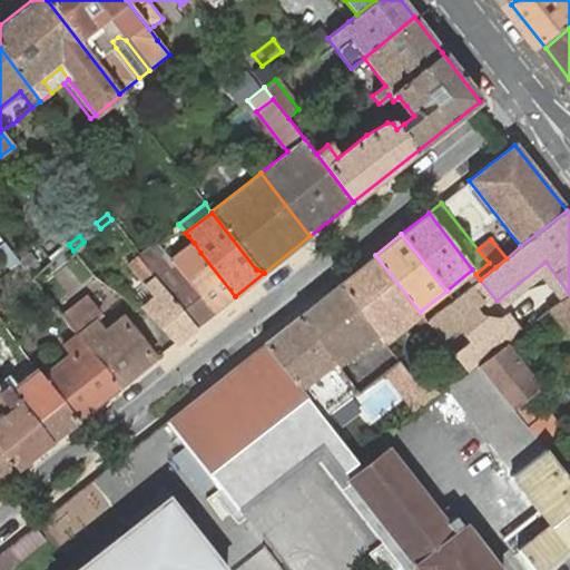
[(172,261),(179,269),(200,253),(194,243),(172,261)]
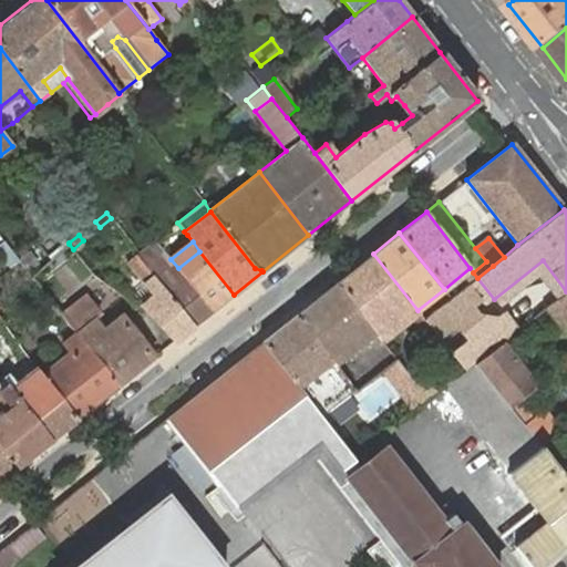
[(181,271),(213,311),(234,295),(199,251),(178,268),(181,271)]
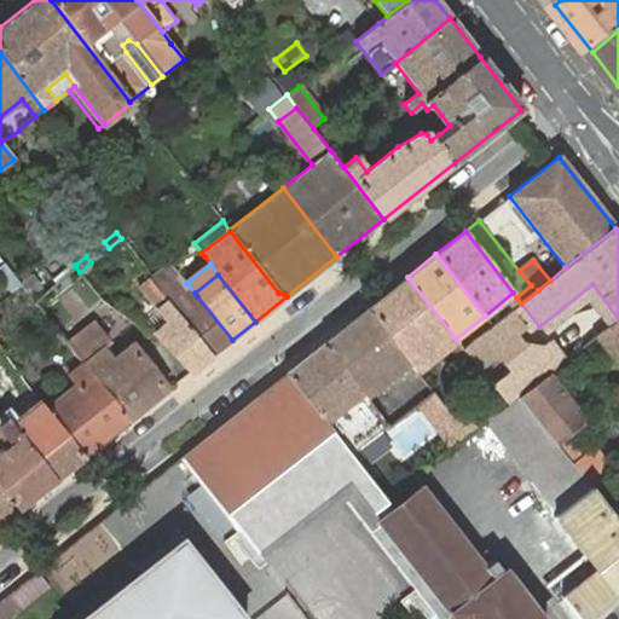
[(408,277),(368,308),(411,364),(418,372),(435,359),(439,356),(450,347),(462,363),(470,357),(464,350),(460,343),(458,341),(456,339),(408,277)]
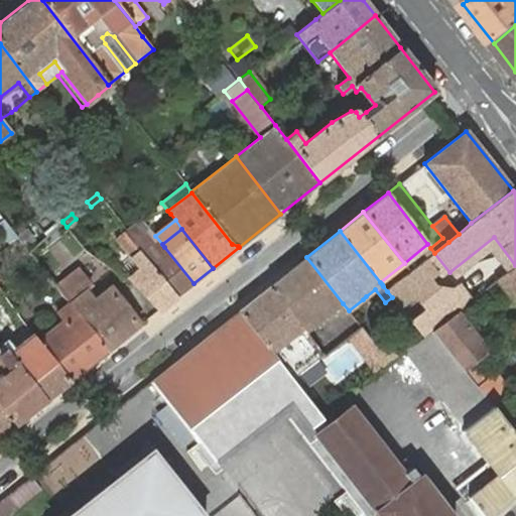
[(128,278),(134,283),(161,308),(176,296),(148,261),(133,243),(124,232),(114,240),(130,260),(120,268),(128,278)]
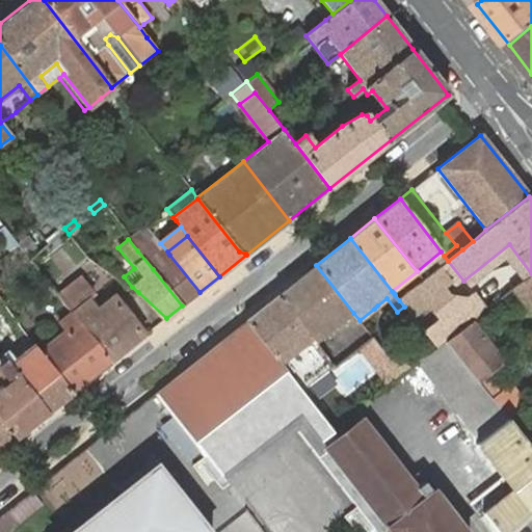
[(31,241),(24,246),(28,253),(35,246),(31,241)]
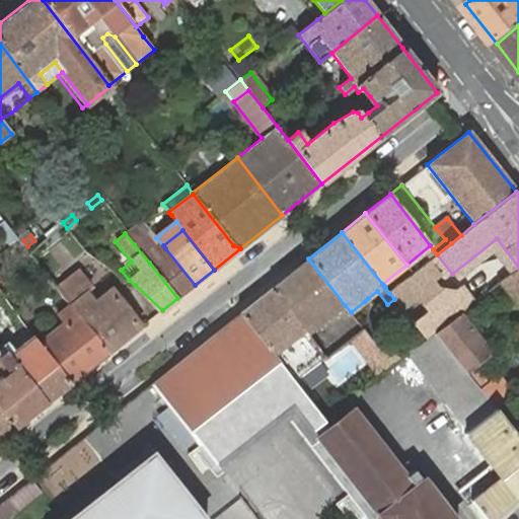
[(389,293),(394,299),(427,340),(434,334),(459,314),(473,302),(455,279),(492,250),(510,274),(518,267),(497,238),(452,274),(437,254),(432,258),(394,288),(389,293)]
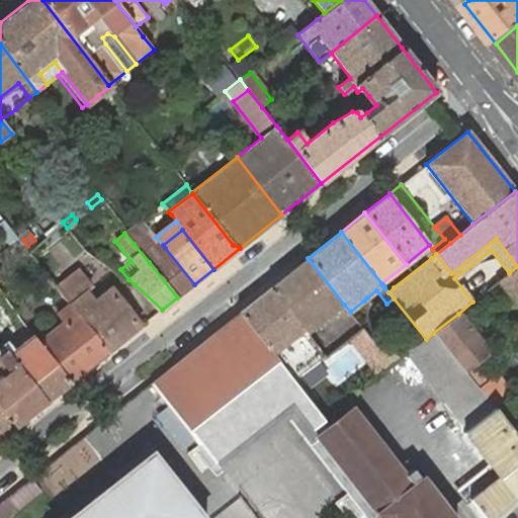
[(149,262),(177,297),(194,284),(165,248),(149,262)]
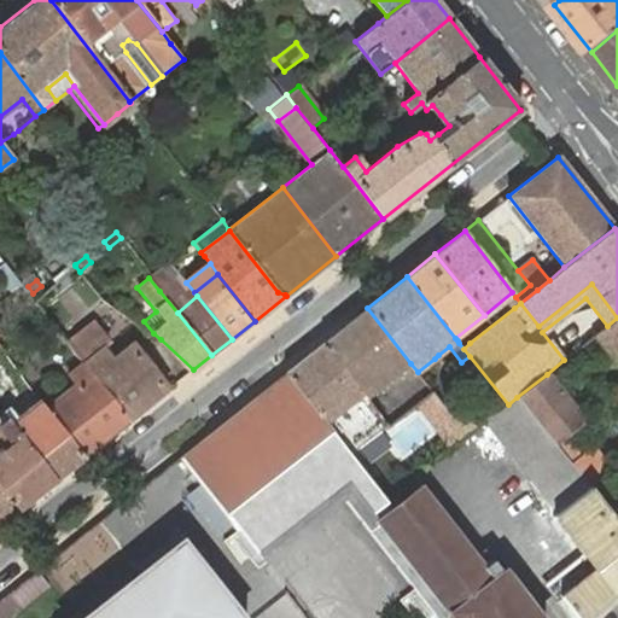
[(514,308),(520,303),(516,297),(509,303),(514,308)]
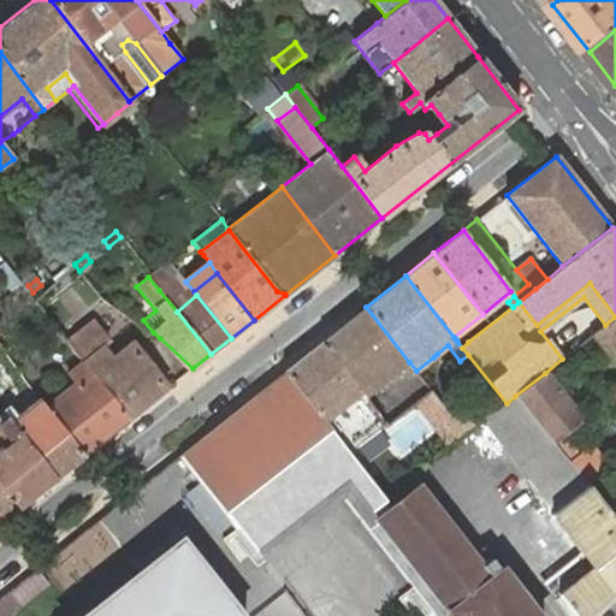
[(366,307),(323,342),(361,392),(365,397),(409,362),(366,307)]
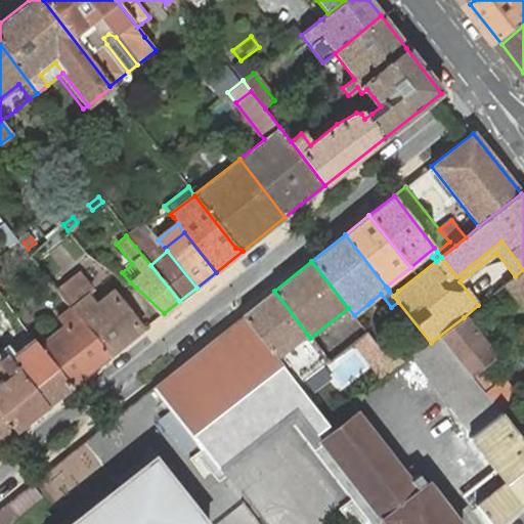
[(523,268),(523,269),(515,276),(505,285),(523,308),(523,268)]
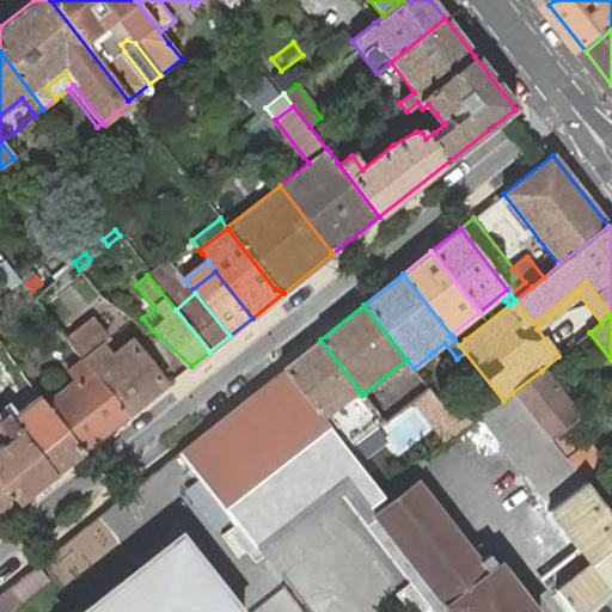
[(92,320),(67,341),(83,360),(85,363),(128,417),(165,387),(157,375),(151,368),(145,360),(130,342),(116,353),(110,357),(106,354),(101,346),(108,340),(92,320)]
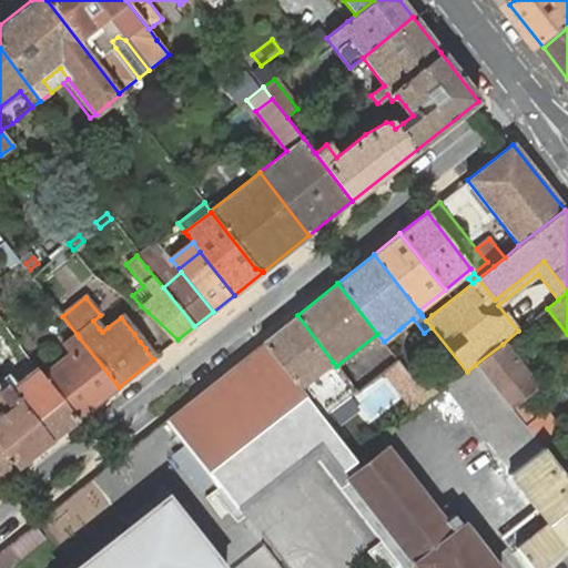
[(422,315),(426,321),(432,315),(427,311),(422,315)]
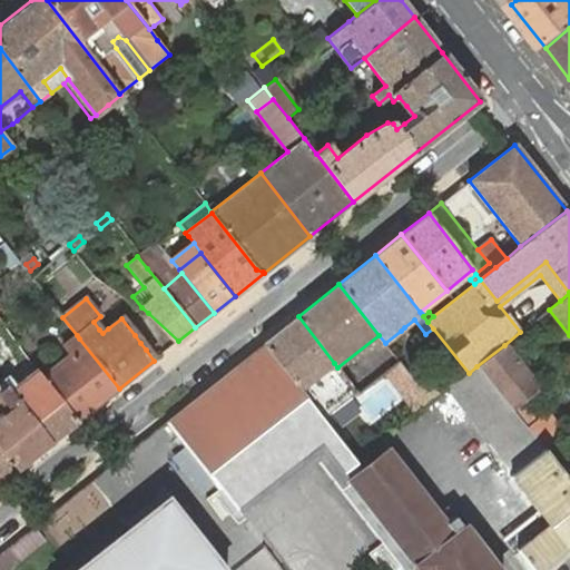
[(298,316),(264,343),(300,390),(315,408),(344,384),(349,381),(337,367),(334,363),(298,316)]
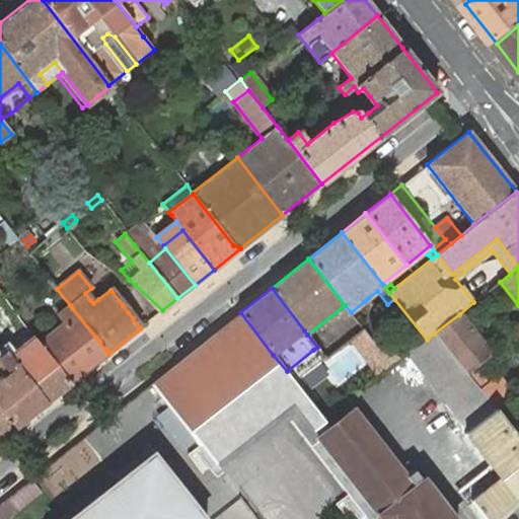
[(108,354),(72,308),(67,313),(72,320),(69,322),(61,328),(40,345),(70,384),(108,354)]
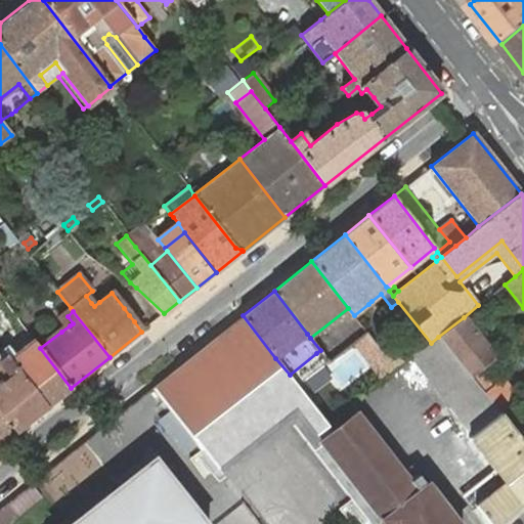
[(243,315),(153,387),(198,445),(205,454),(271,401),(296,382),(290,375),(275,358),(243,315)]
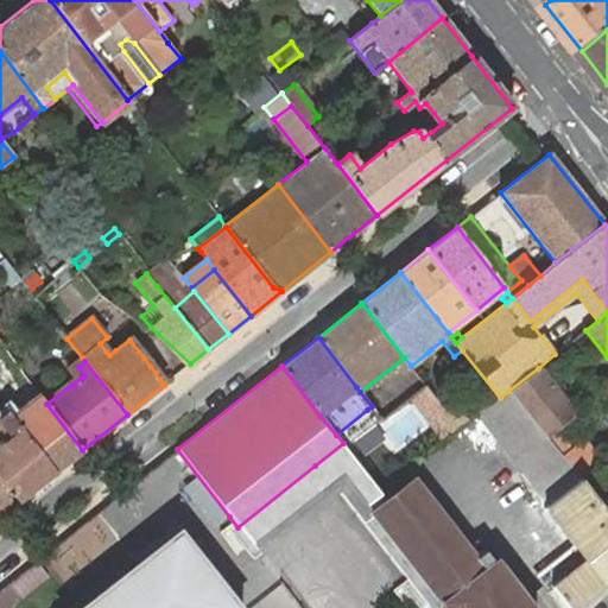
[(84,375),(78,367),(74,369),(77,374),(81,378),(84,375)]
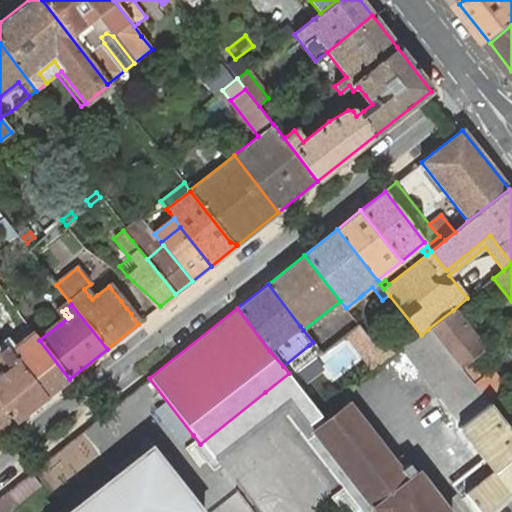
[(453,310),(428,329),(459,368),(484,349),(453,310)]
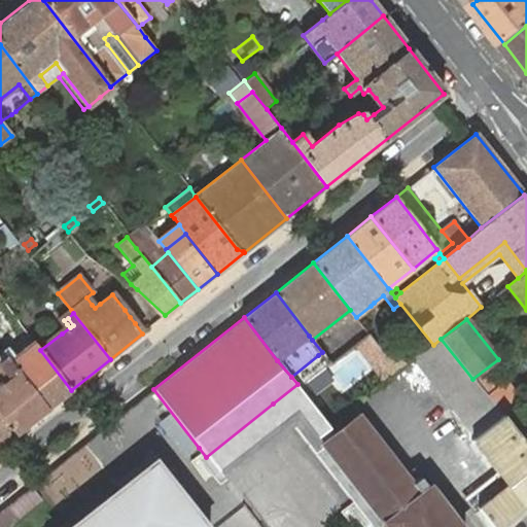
[(441,339),(433,345),(420,354),(418,355),(414,358),(440,390),(478,436),(502,417),(487,397),(472,379),(441,339)]
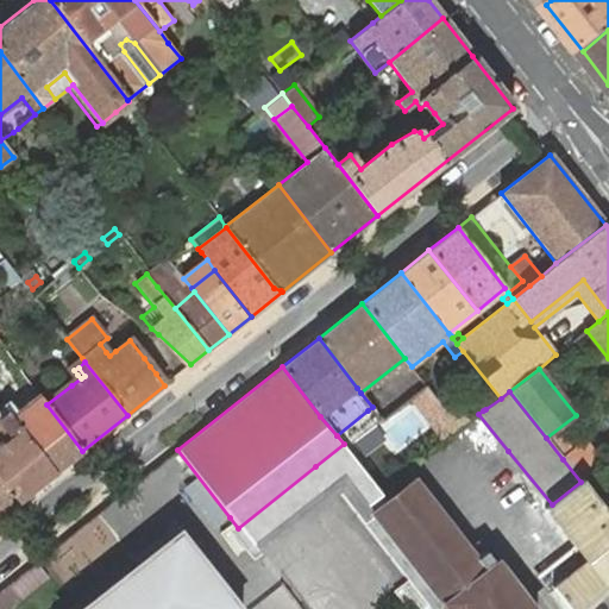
[(46,405),(39,395),(18,412),(11,418),(54,472),(82,451),(46,405)]
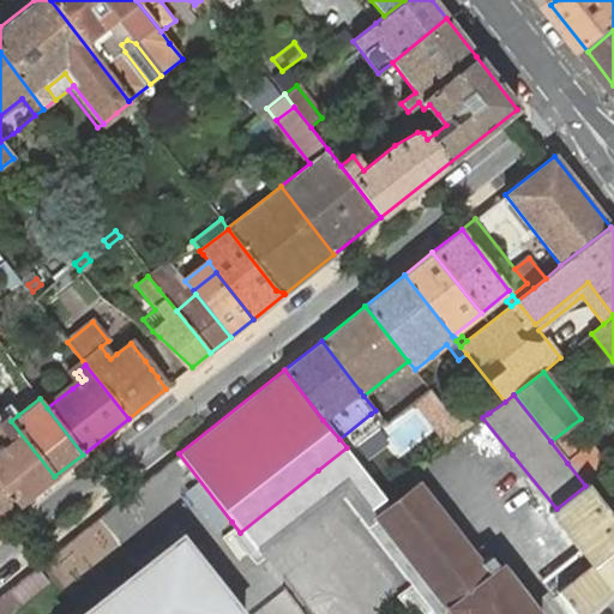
[(6,414),(11,421),(18,415),(8,403),(0,409),(5,415),(6,414)]
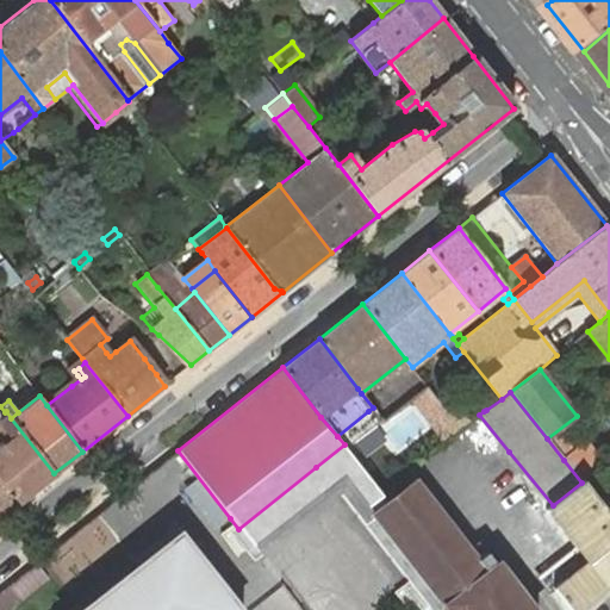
[(0,479),(18,502),(54,473),(11,418),(6,411),(5,412),(0,416),(0,417),(6,424),(0,428),(0,479)]
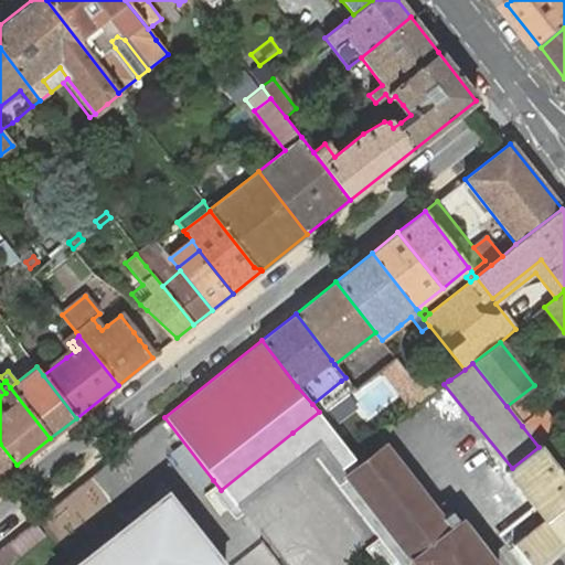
[(448,381),(414,381),(400,391),(413,408),(444,384),(448,381)]
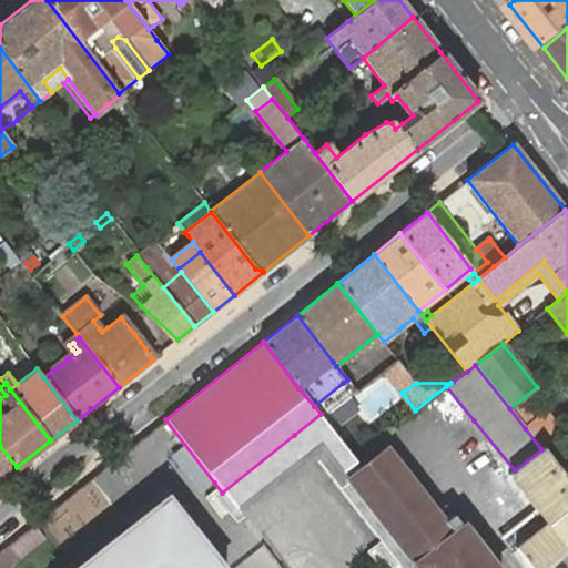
[(565,438),(544,413),(525,428),(541,449),(545,454),(558,443),(565,438)]
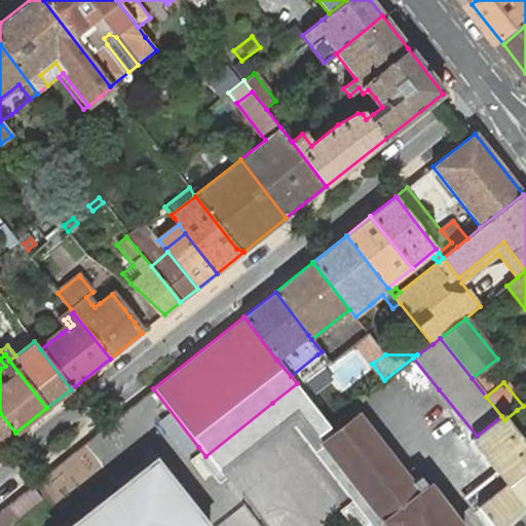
[(297,383),(272,403),(286,421),(310,402),(297,383)]
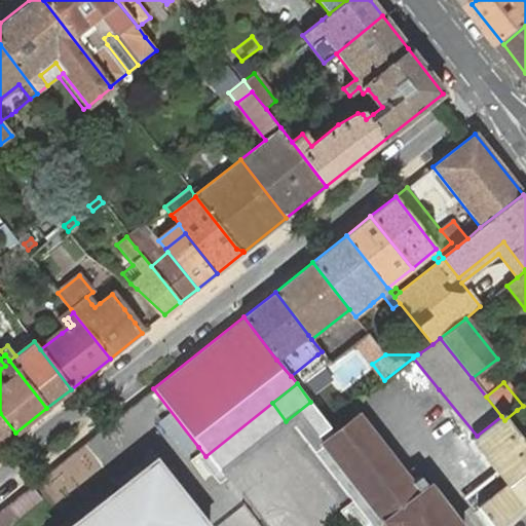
[(310,402),(286,421),(366,525),(378,525),(383,522),(324,444),(336,434),(330,426),(310,402)]
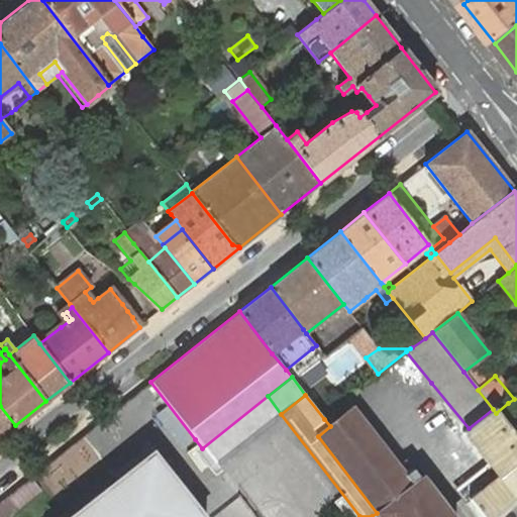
[(516,413),(508,403),(496,413),(514,437),(516,434),(516,413)]
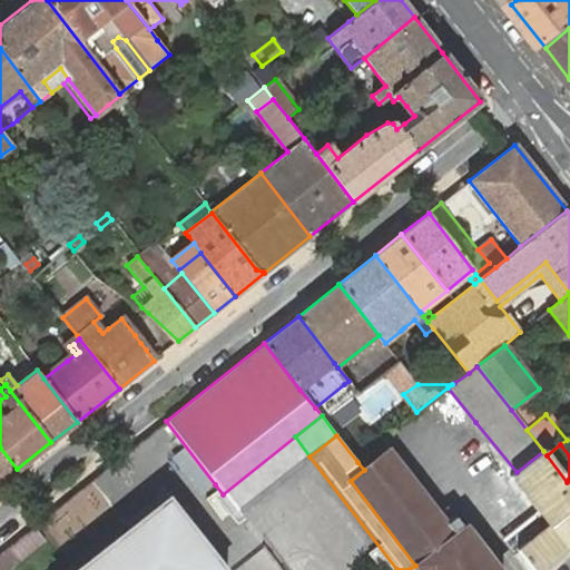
[(0,482),(17,469),(0,448),(0,482)]
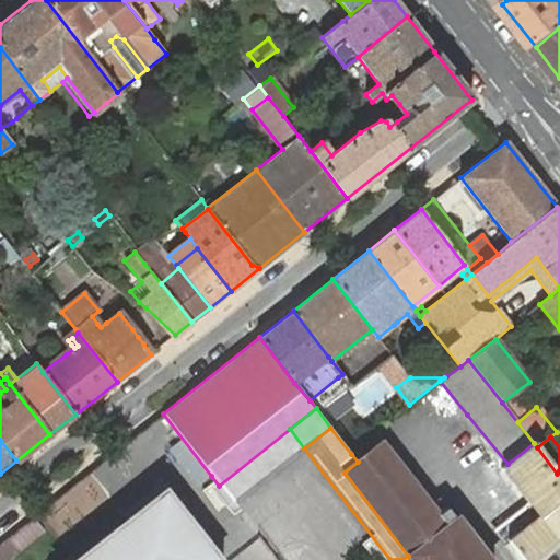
[(345,473),(408,556),(410,559),(489,559),(456,517),(445,525),(382,443),(358,462),(345,473)]
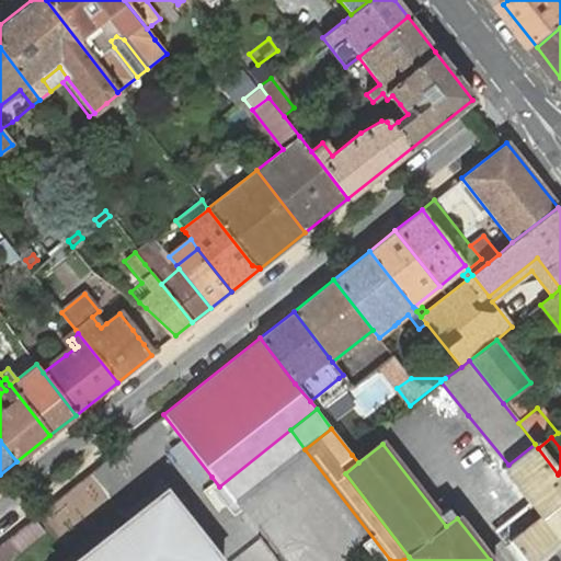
[(535,444),(508,465),(503,468),(529,501),(540,516),(510,540),(526,560),(531,560),(560,534),(560,477),(558,474),(538,448),(535,444)]
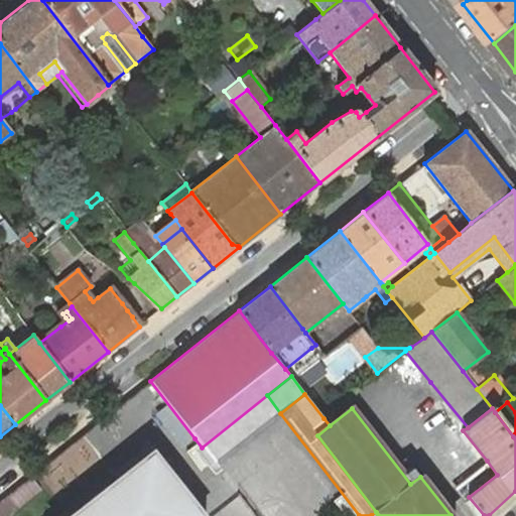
[(202,515),(151,452),(69,515),(202,515)]
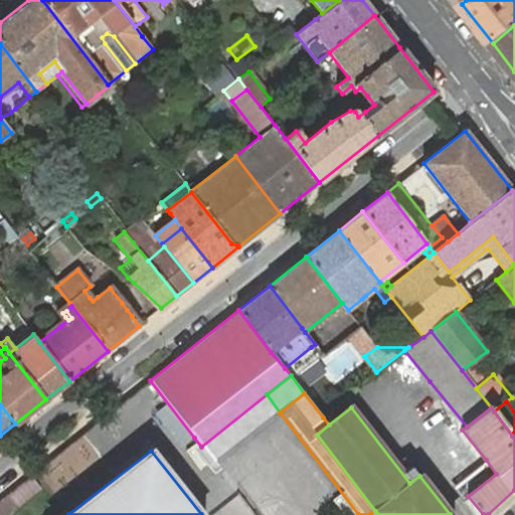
[(475,514),(483,514),(468,496),(496,474),(486,460),(453,486),(475,514)]
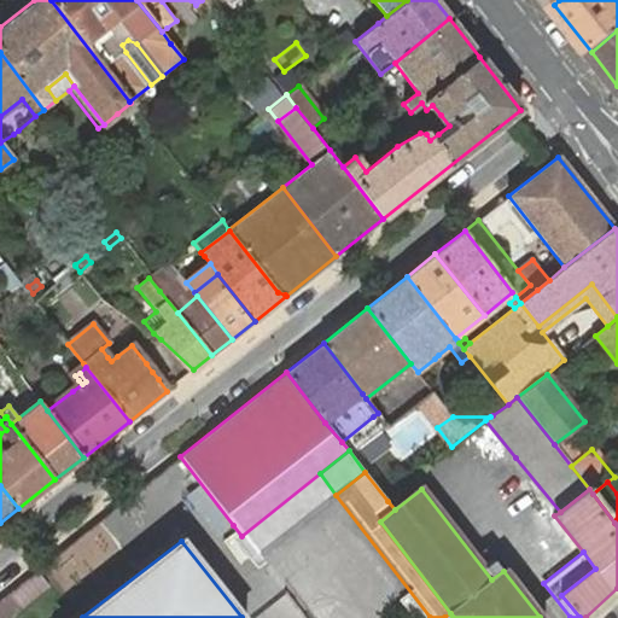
[(0,617),(5,617),(46,588),(34,571),(0,596),(0,617)]
